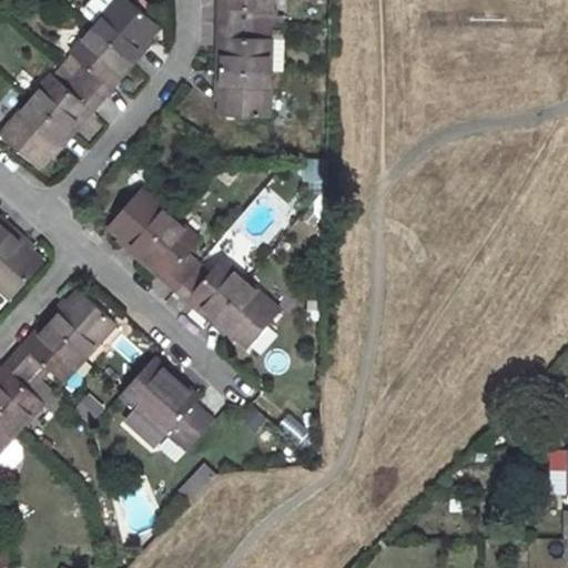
[(144,52),(140,48),(148,39),(159,27),(128,0),(114,0),(90,29),(128,62),(133,66),(144,52)]
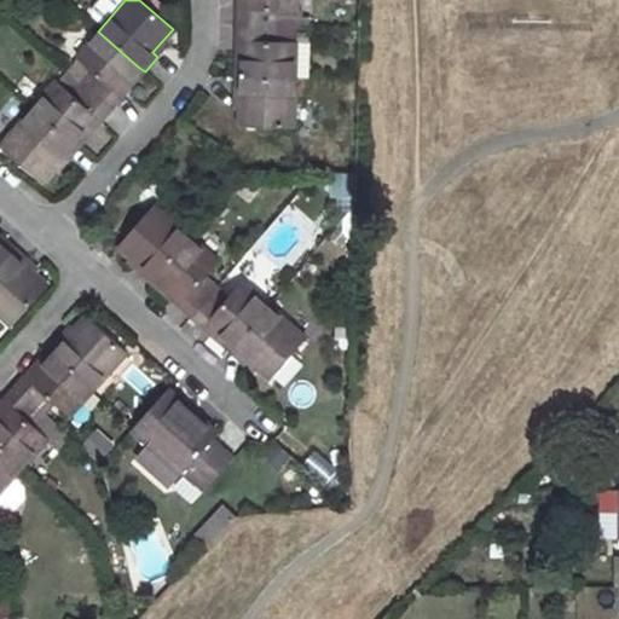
[(237,7),(236,27),(298,28),(298,0),(243,0),(244,9),(237,7)]
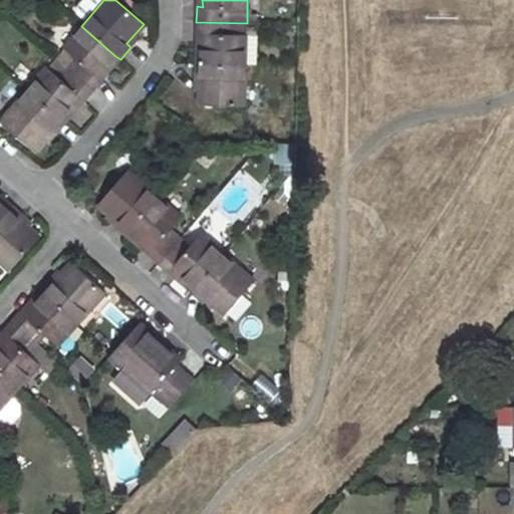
[(201,38),(201,65),(246,66),(247,23),(196,22),(196,37),(201,38)]
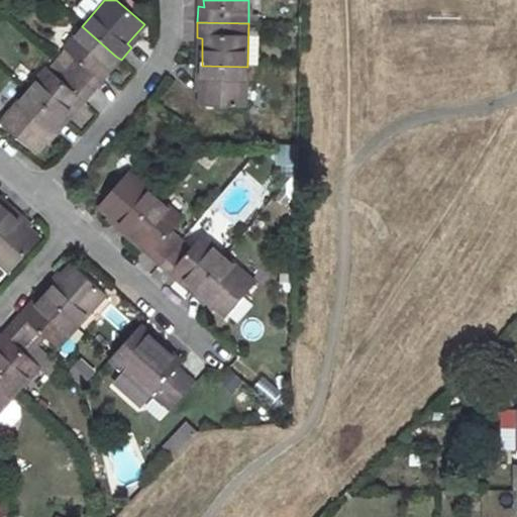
[(103,80),(98,77),(116,57),(82,26),(64,47),(67,52),(76,60),(68,70),(93,92),(103,80)]
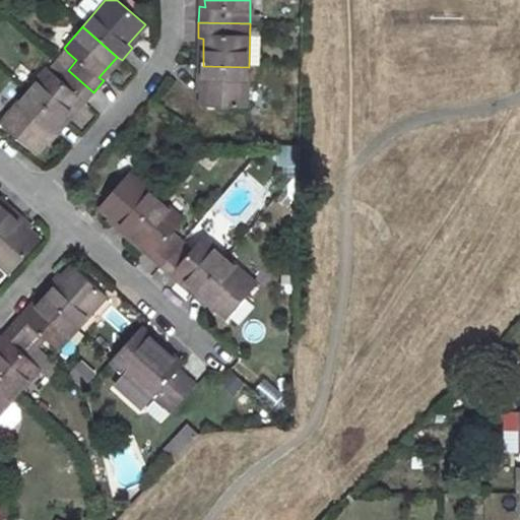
[(135,36),(128,44),(132,48),(139,39),(135,36)]
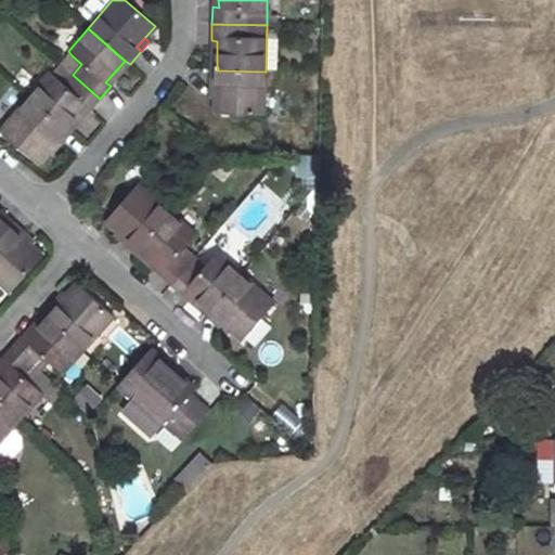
[(72,55),(52,77),(63,86),(73,75),(81,64),(72,55)]
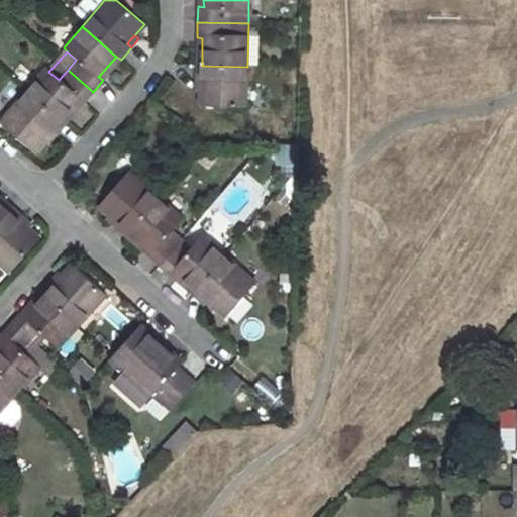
[(116,57),(98,77),(103,80),(121,60),(116,57)]
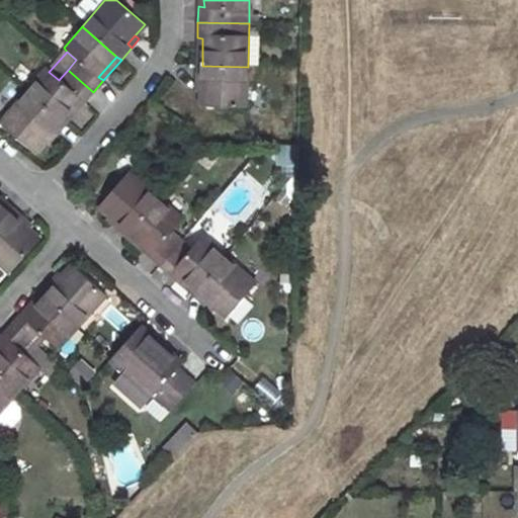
[(196,66),(196,80),(201,81),(201,92),(200,107),(247,108),(248,67),(202,66),(196,66)]
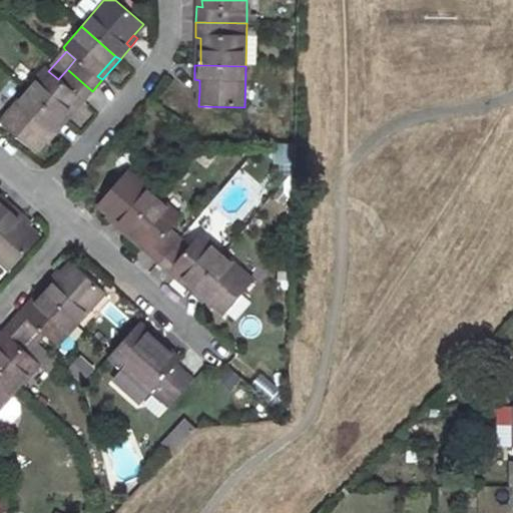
[(46,68),(26,90),(61,119),(79,99),(83,102),(92,91),(67,69),(58,79),(48,71),(46,68)]
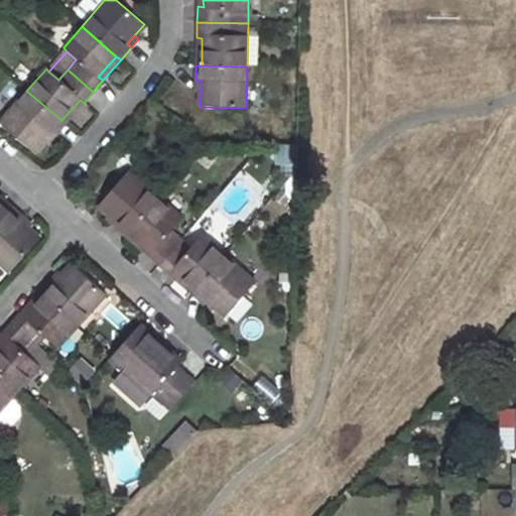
[(258,104),(258,82),(247,81),(246,104),(258,104)]
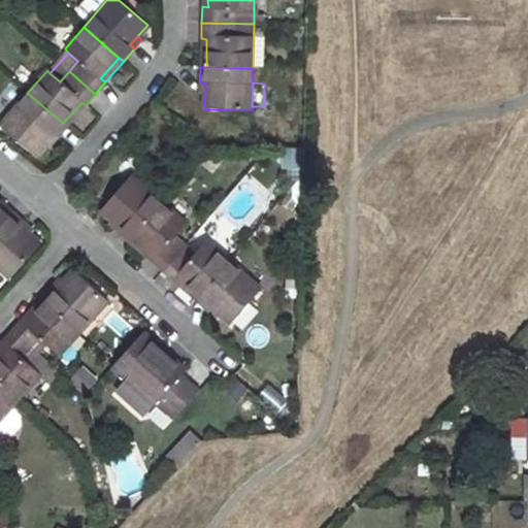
[(27,93),(0,124),(35,155),(44,143),(54,133),(58,137),(67,127),(63,123),(27,93)]
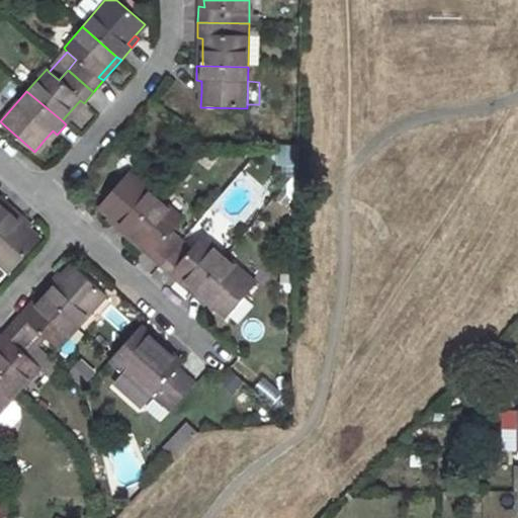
[(80,100),(62,120),(66,124),(84,103),(80,100)]
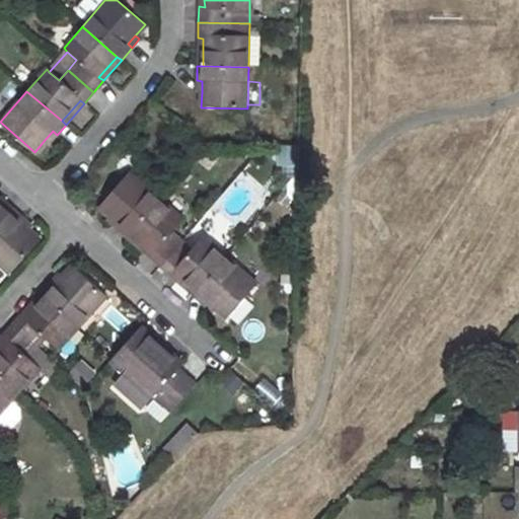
[(53,131),(44,141),(48,145),(57,135),(53,131)]
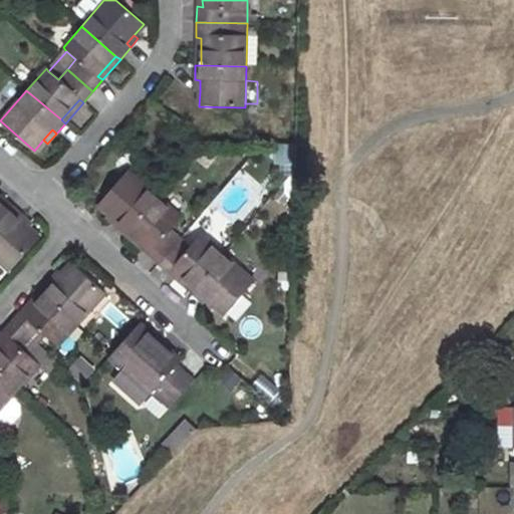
[(118,224),(114,228),(125,237),(129,233),(158,199),(126,172),(98,206),(109,216),(118,224)]
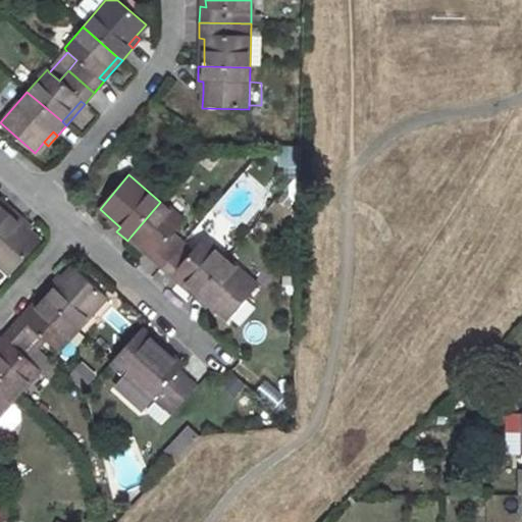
[(0,226),(15,211),(3,201),(0,204),(0,226)]
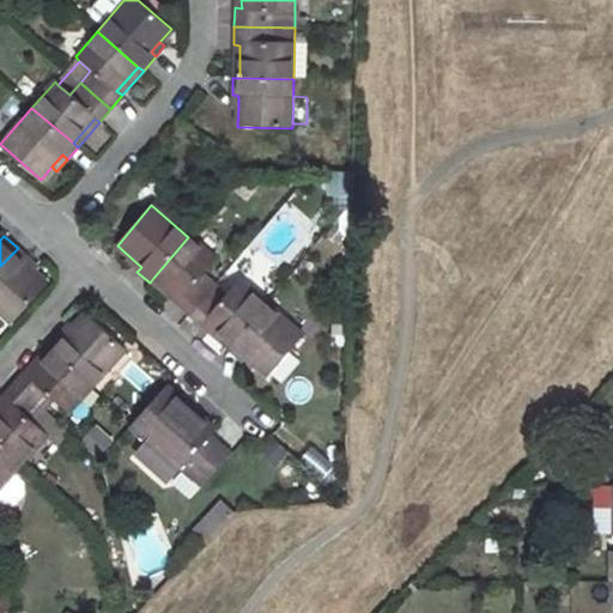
[(214,286),(202,275),(216,261),(188,237),(153,278),(180,301),(175,305),(187,315),(214,286)]
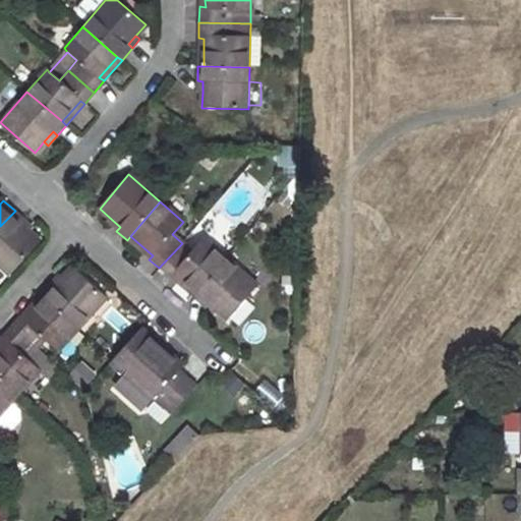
[(15,211),(0,226),(0,266),(11,276),(42,242),(31,232),(21,224),(24,220),(15,211)]
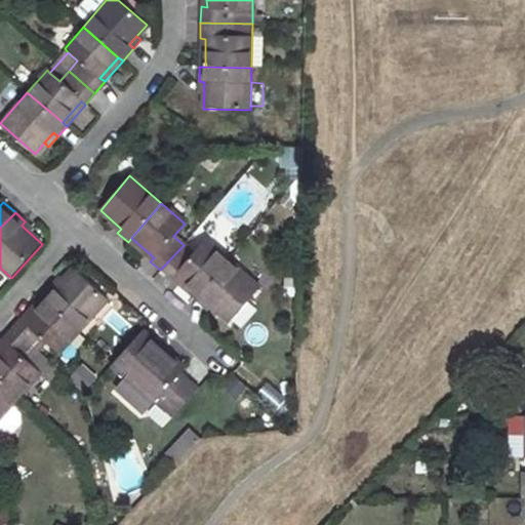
[(112,220),(108,225),(117,233),(121,229),(112,220)]
